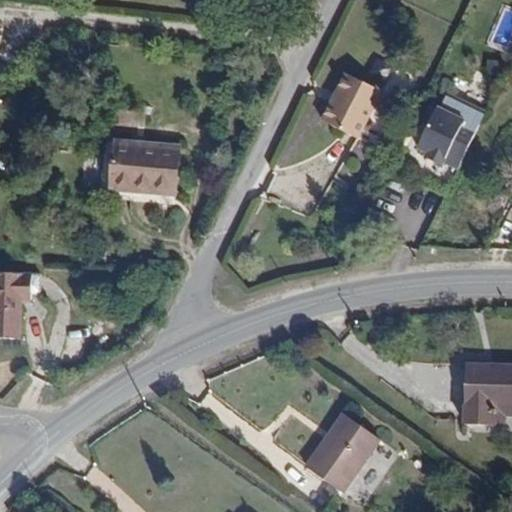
[(338,127),(361,80),(343,71),(321,119),(338,127)]
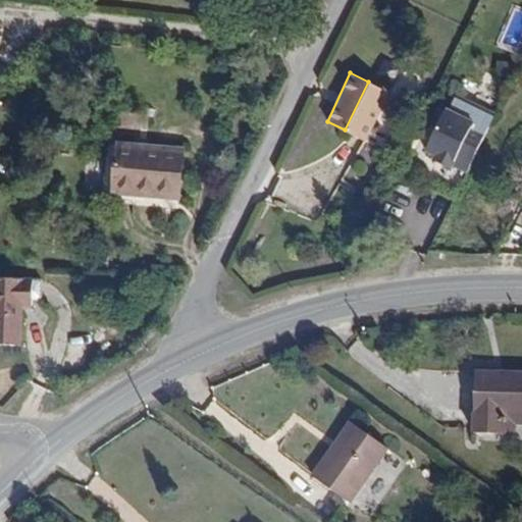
[(362,139),(386,91),(368,82),(345,129),(362,139)]
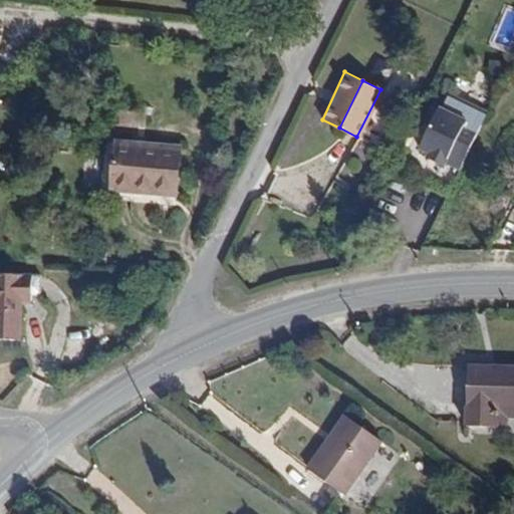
[(461,115),(468,99),(448,90),(441,105),(461,115)]
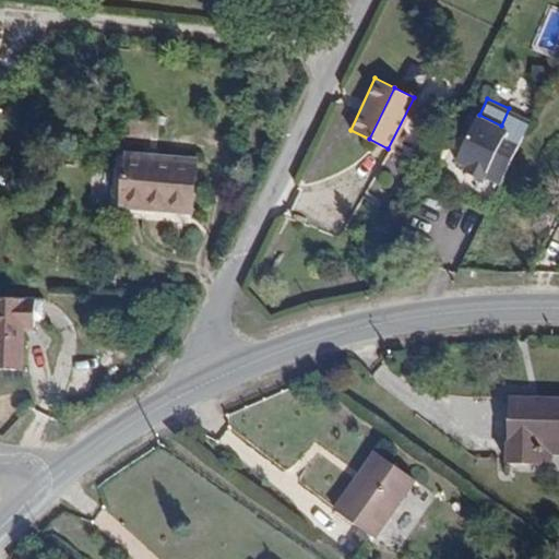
[(557,145),(558,140),(558,122),(554,120),(544,140),(557,145)]
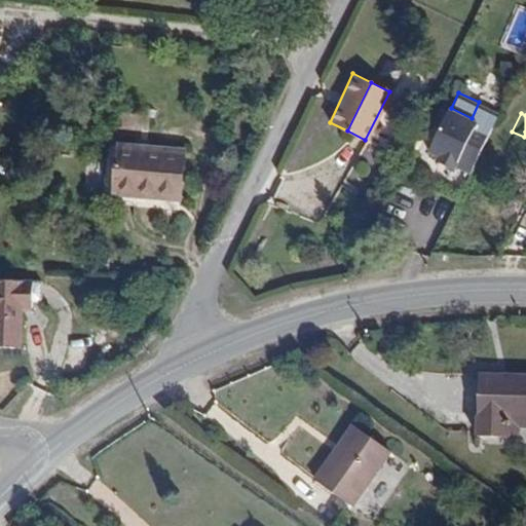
[(185,146),(118,140),(114,189),(181,195),(185,146)]
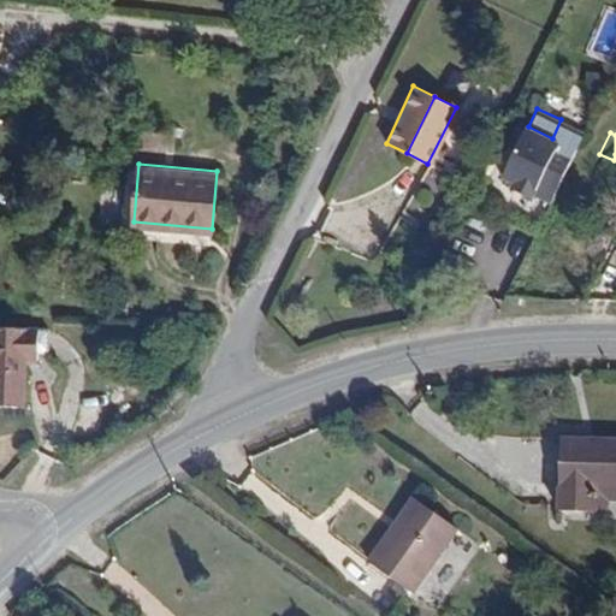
[(29,325),(11,325),(0,324),(0,401),(24,403),(25,355),(37,356),(37,349),(41,350),(45,349),(47,345),(49,326),(29,325)]
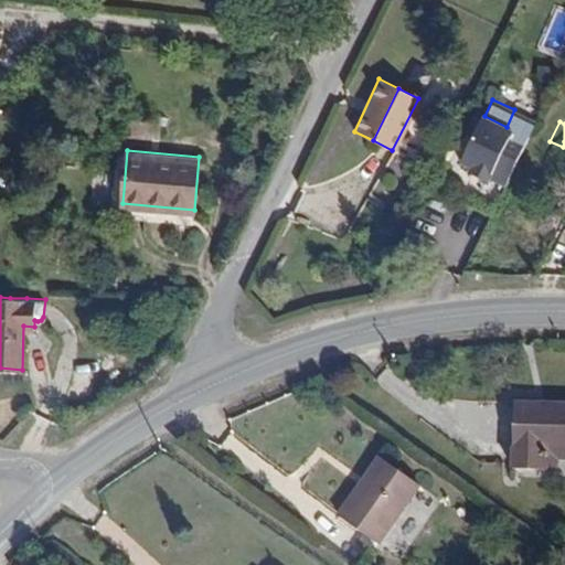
[(553,459),(554,438),(564,438),(564,404),(544,403),(545,396),(525,395),(521,457),(553,459)]
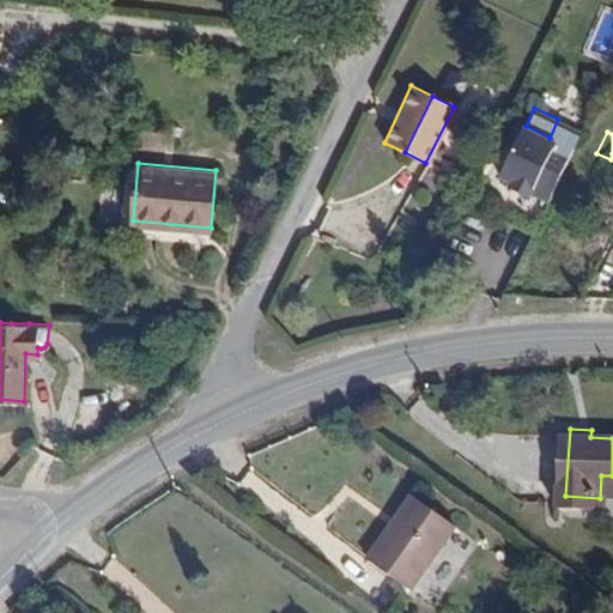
[(612,475),(601,475),(600,498),(611,499),(612,490),(612,489),(612,475)]
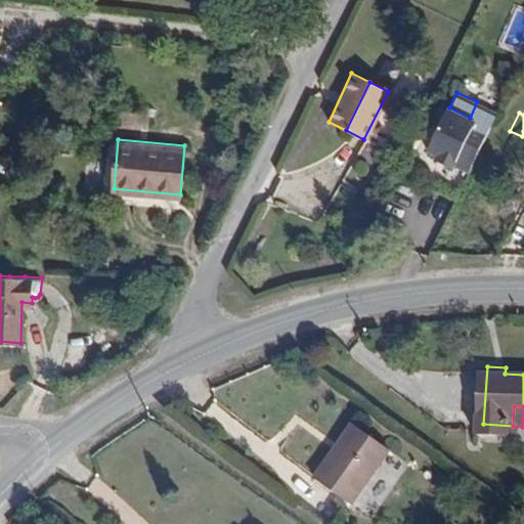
[(334,446),(340,450),(356,427),(350,423),(334,446)]
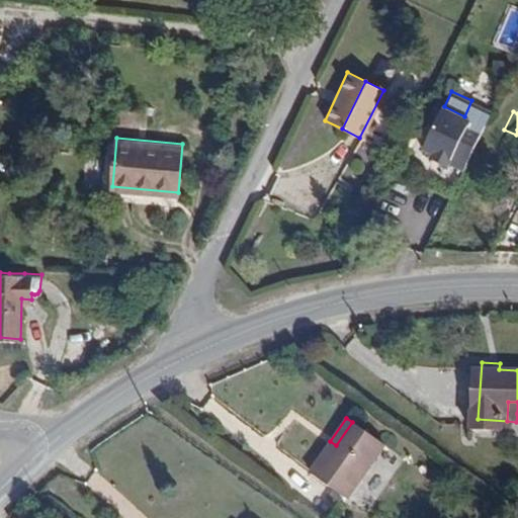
[(352,422),(336,445),(330,441),(311,468),(347,495),(382,442),(352,422)]
